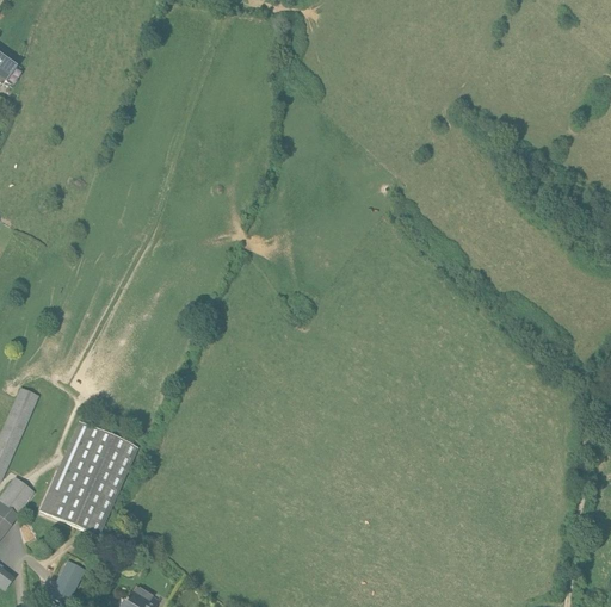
[(0,82),(2,80),(12,66),(5,61),(0,56),(0,82)]
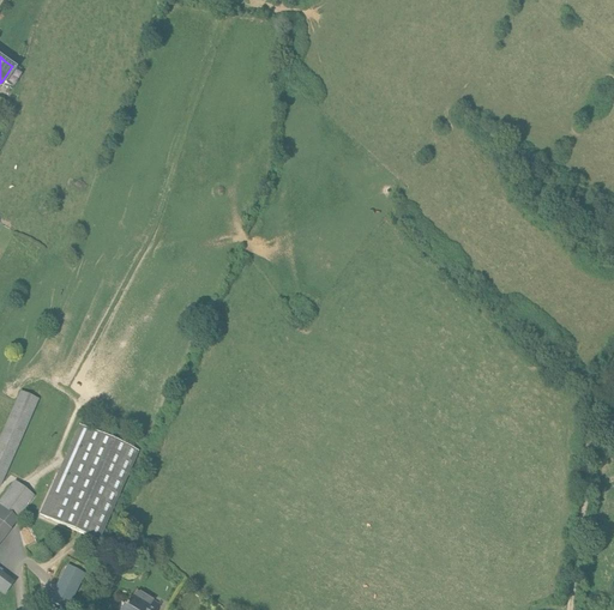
[(20,387),(0,433),(0,483),(0,484),(40,396),(20,387)]
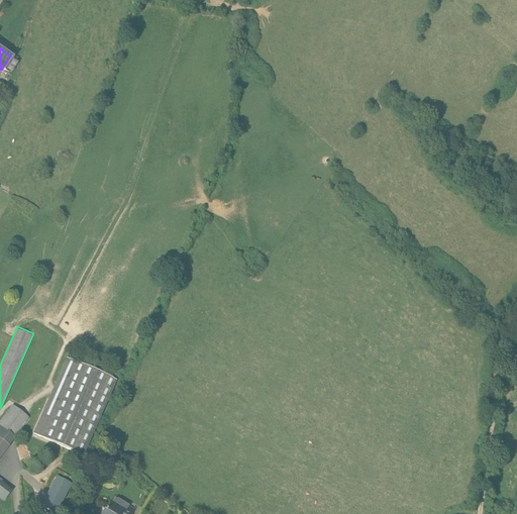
[(83,453),(117,377),(67,354),(32,431),(83,453)]
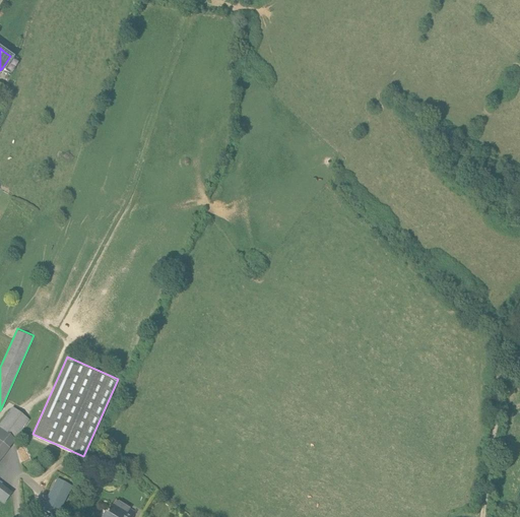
[(0,455),(15,437),(29,417),(12,404),(0,421),(0,455)]
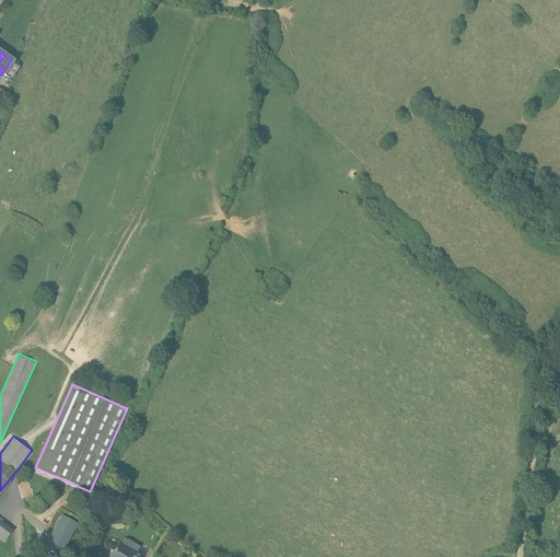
[(105,497),(112,501),(116,494),(109,490),(105,497)]
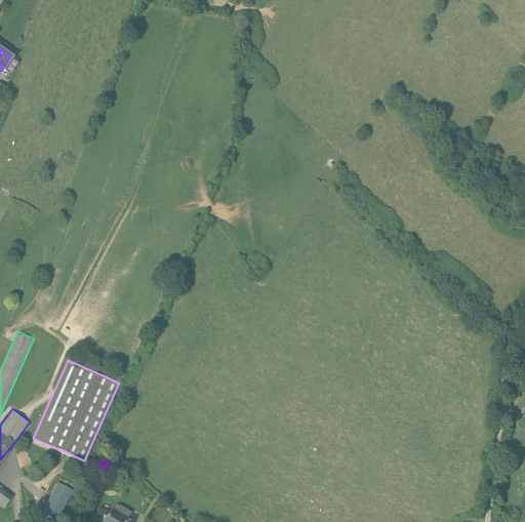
[(57,519),(73,489),(57,481),(42,512),(57,519)]
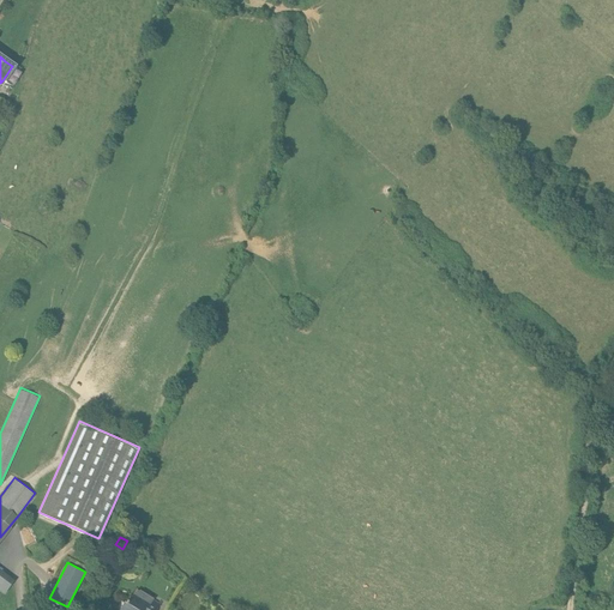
[(0,568),(0,586),(4,590),(12,579),(0,568)]
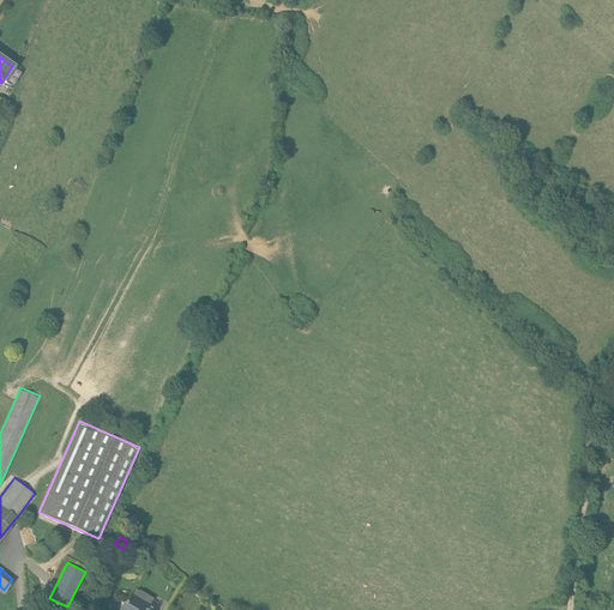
[(120,609),(155,609),(157,607),(161,602),(154,597),(140,589),(140,590),(137,589),(134,592),(128,603),(126,602),(121,609),(120,609)]
